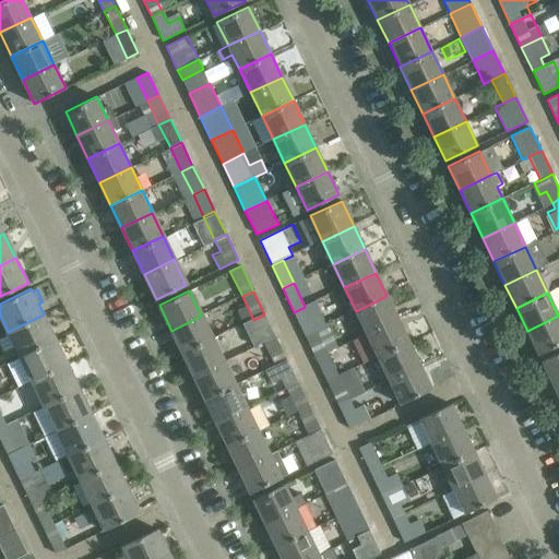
[(367,334),(399,319),(387,296),(356,311),(367,334)]
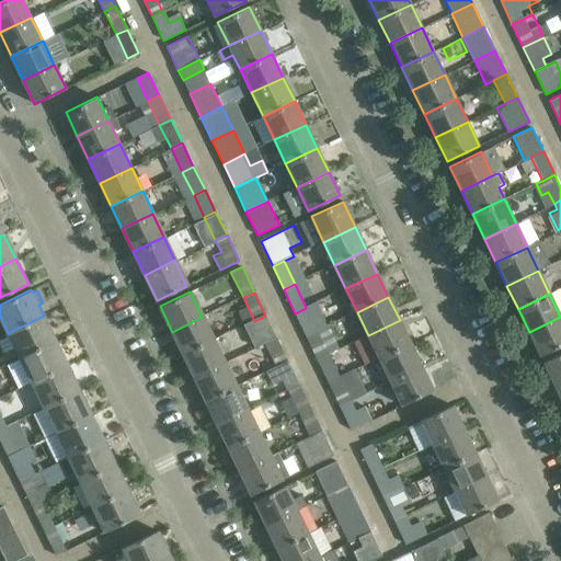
[(295,313),(306,336),(317,331),(306,308),(295,313)]
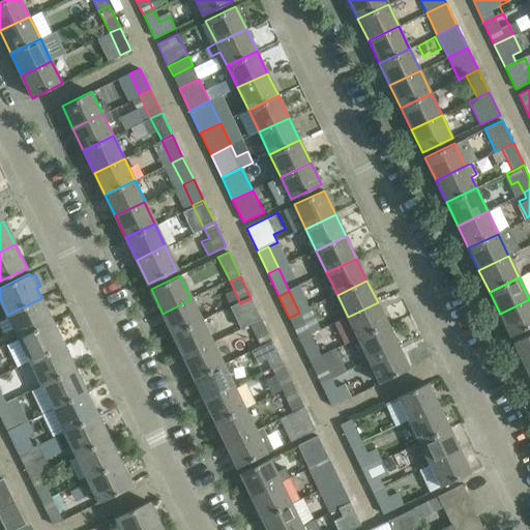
[(41,298),(7,315),(19,339),(53,322),(41,298)]
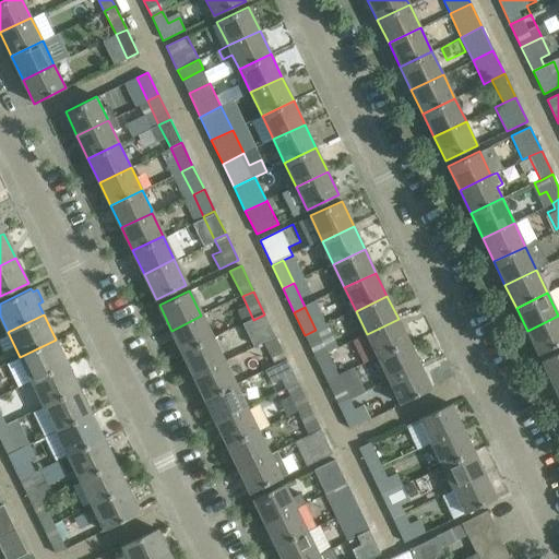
[(264,343),(276,337),(264,314),(253,320),(242,324),(254,348),(264,343)]
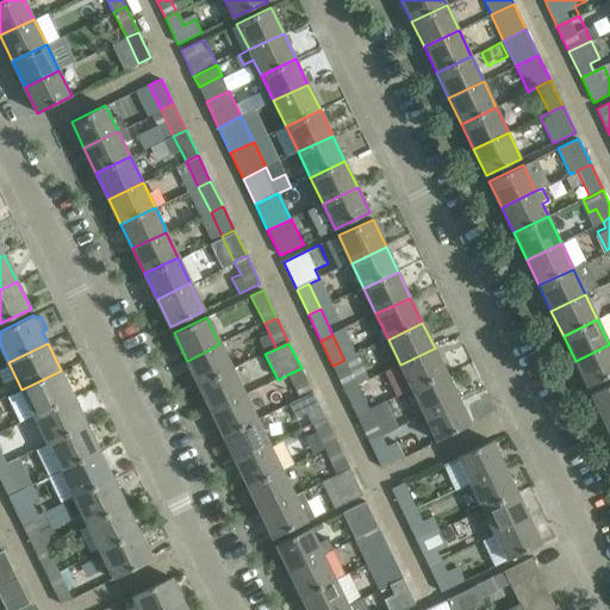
[(232,371),(219,344),(187,361),(199,386),(232,371)]
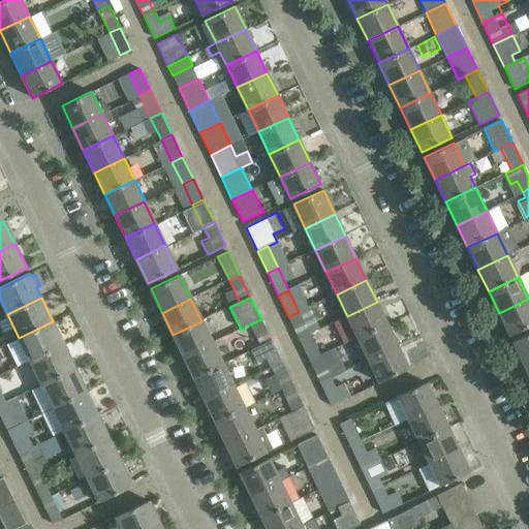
[(528,325),(528,300),(528,299),(499,313),(509,335),(528,325)]
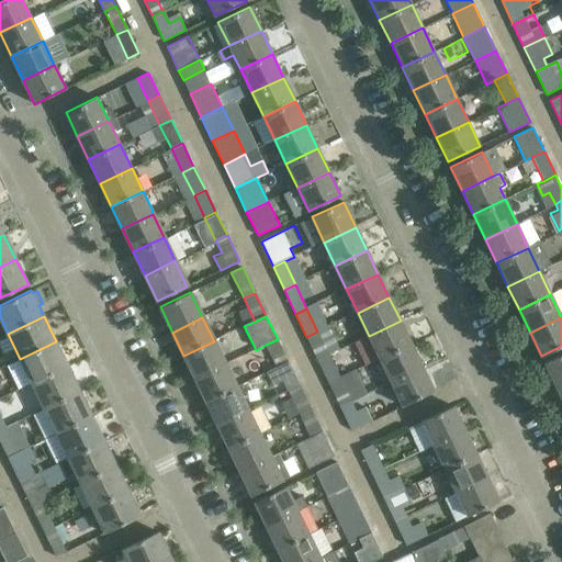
[(380,359),(412,344),(401,321),(369,336),(380,359)]
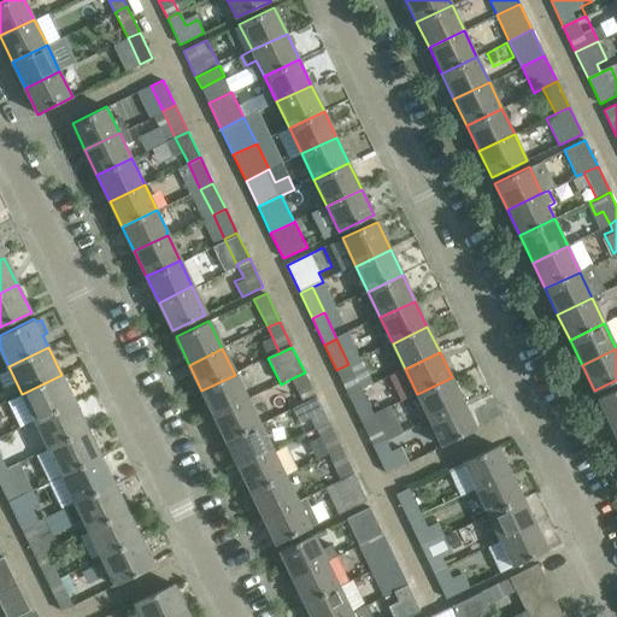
[(336,370),(350,395),(362,389),(348,364),(336,370)]
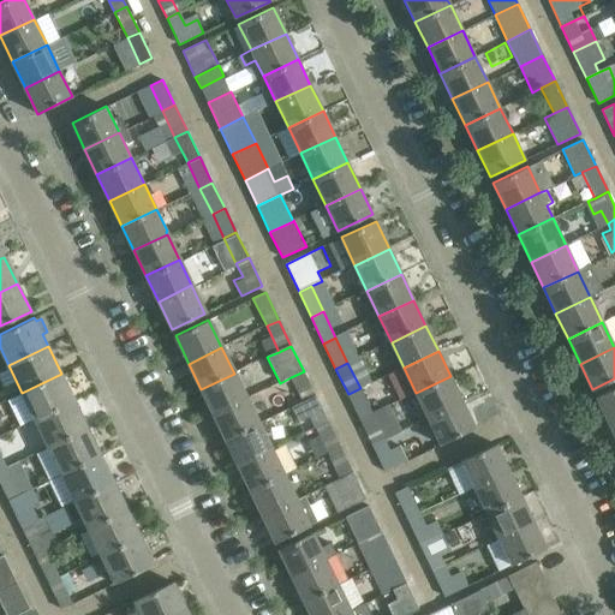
[(316,396),(304,371),(291,377),(304,402),(316,396)]
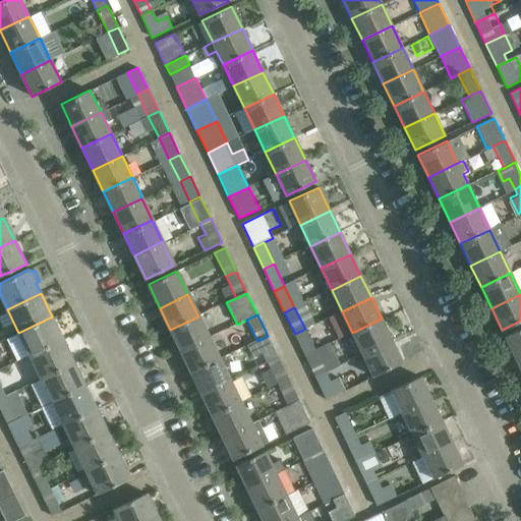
[(52,316),(18,333),(30,355),(63,339),(52,316)]
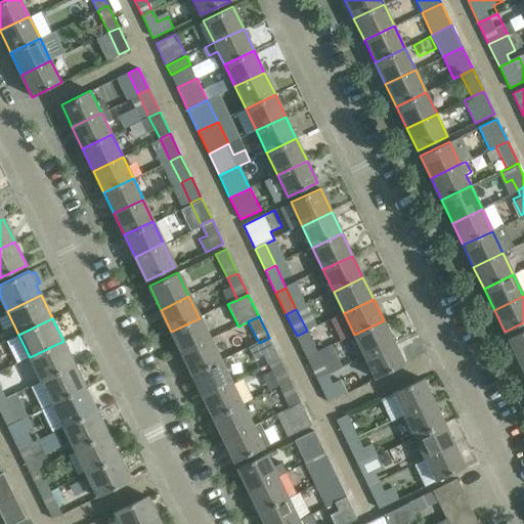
[(181,353),(210,340),(200,318),(171,332),(181,353)]
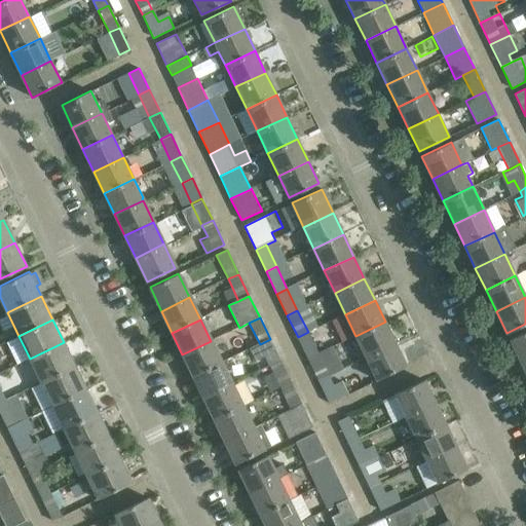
[(366,358),(396,344),(385,322),(355,336),(366,358)]
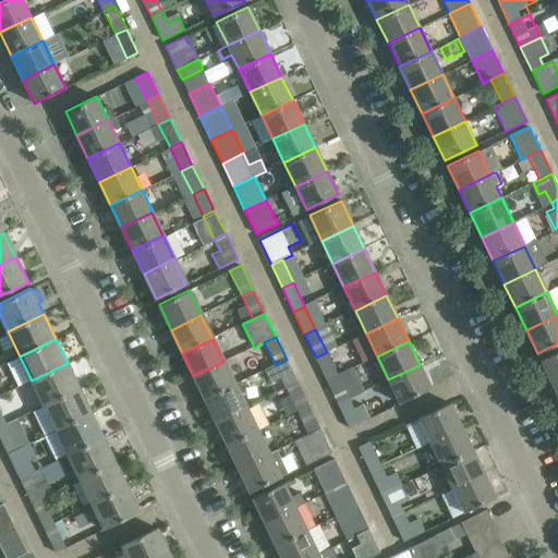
[(557,351),(541,360),(552,383),(557,379),(557,351)]
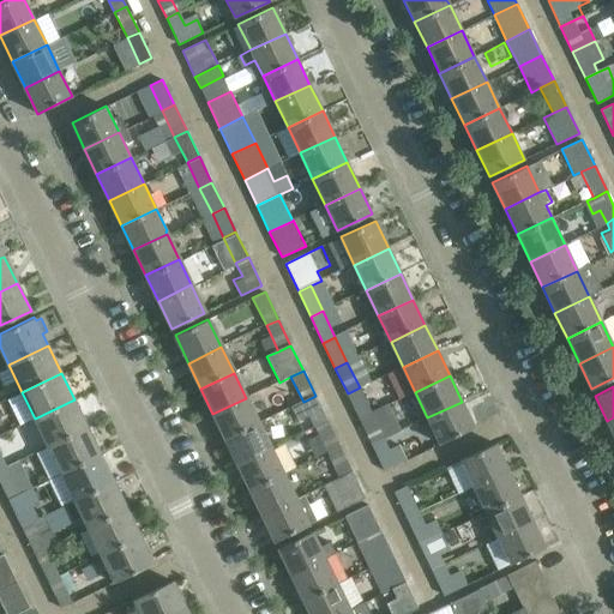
[(348,393),(360,419),(372,414),(360,387),(348,393)]
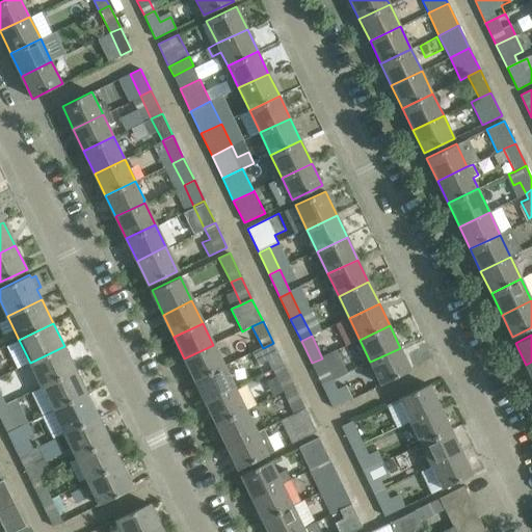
[(263,348),(273,370),(284,366),(273,343),(263,348)]
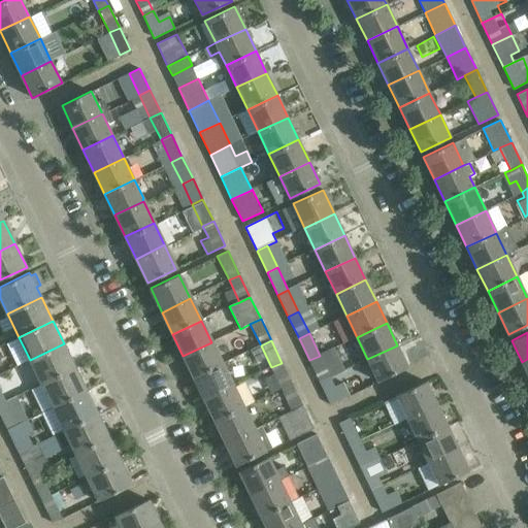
[(222,364),(211,342),(183,356),(194,378),(222,364)]
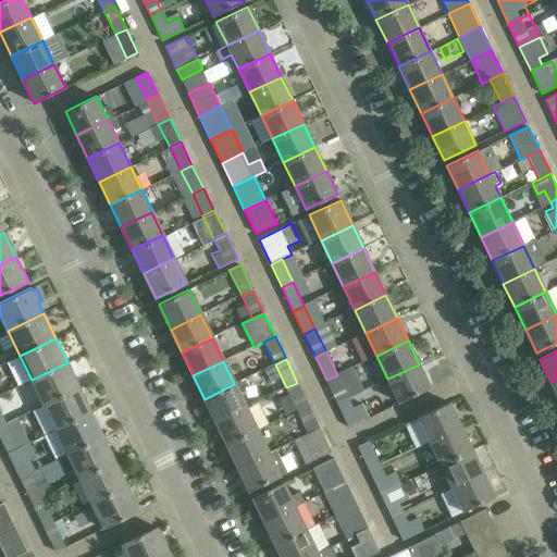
[(67,362),(32,380),(44,405),(79,387),(67,362)]
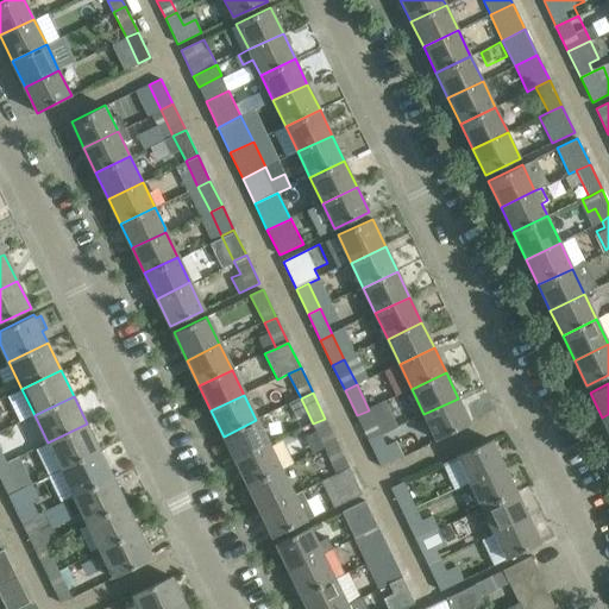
[(435,440),(470,424),(458,399),(424,414),(435,440)]
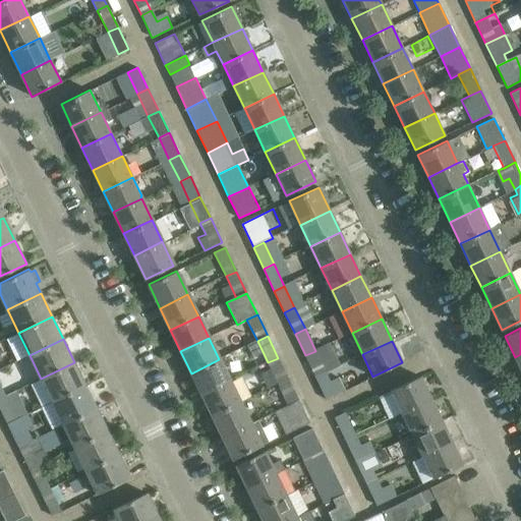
[(330,344),(315,351),(305,355),(315,378),(334,368),(340,365),(330,344)]
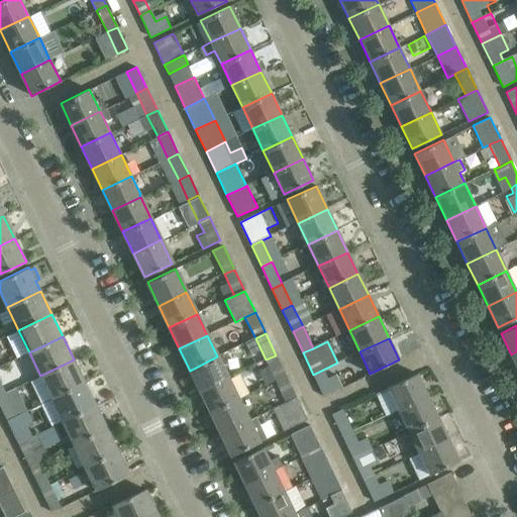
[(286,377),(276,355),(266,359),(276,382),(286,377)]
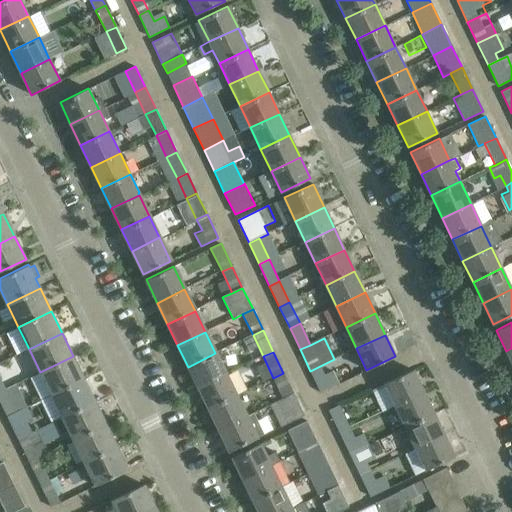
[(198,388),(226,374),(215,353),(188,367),(198,388)]
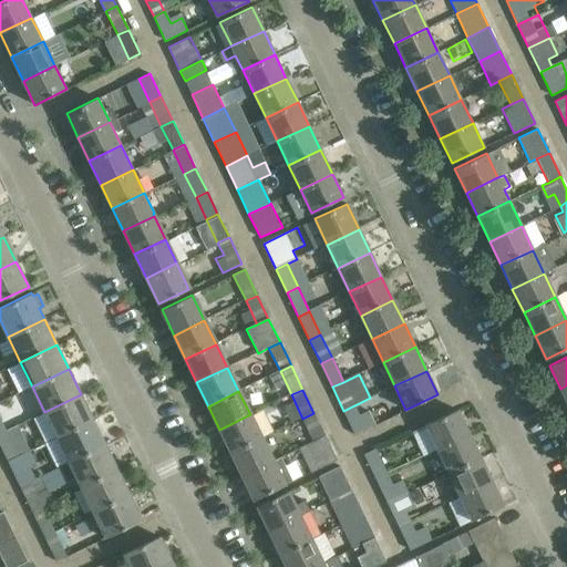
[(81,394),(44,412),(57,437),(93,420),(81,394)]
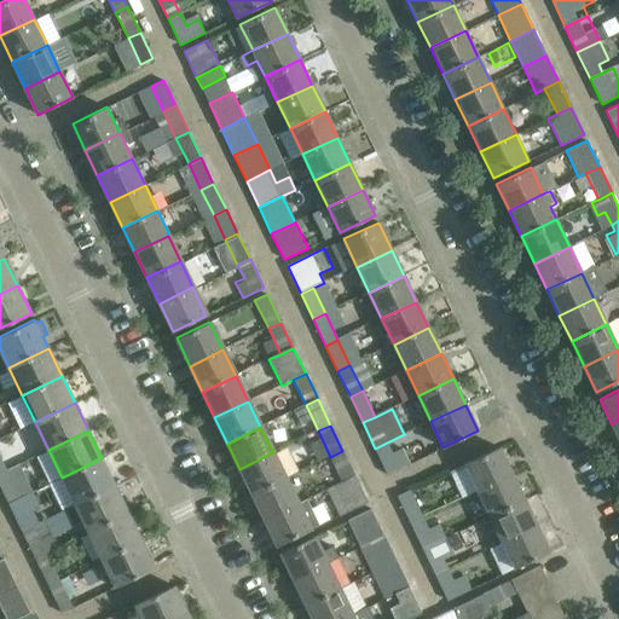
[(397,438),(375,449),(387,474),(409,463),(397,438)]
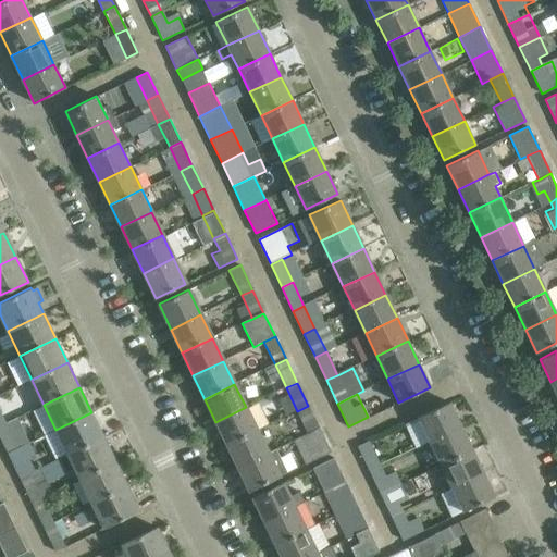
[(418,417),(430,441),(460,426),(449,403),(418,417)]
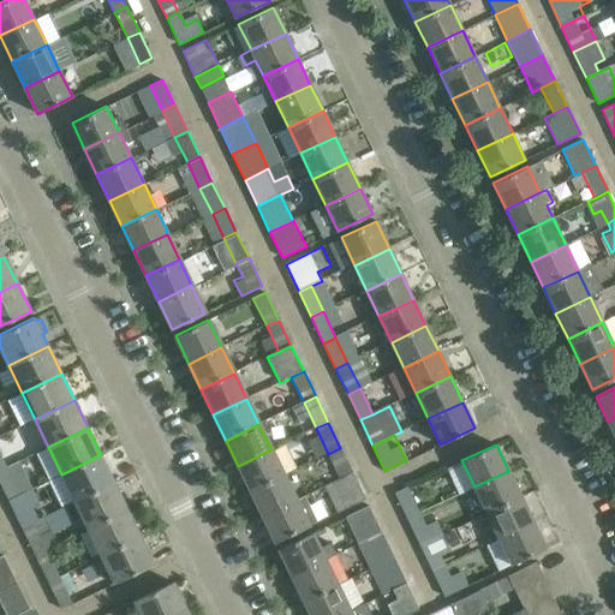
[(328,454),(341,479),(353,473),(340,448),(328,454)]
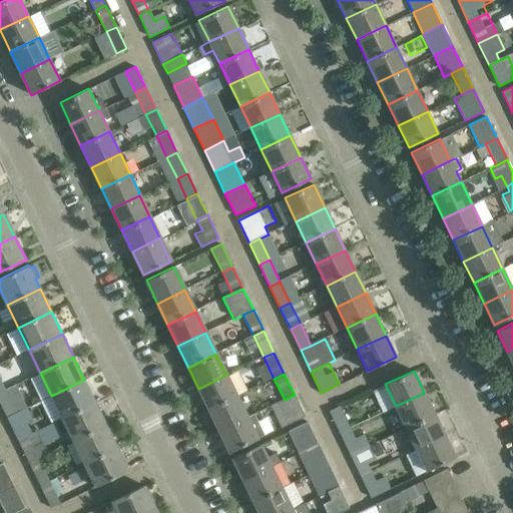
[(236,397),(226,375),(198,389),(208,410),(236,397)]
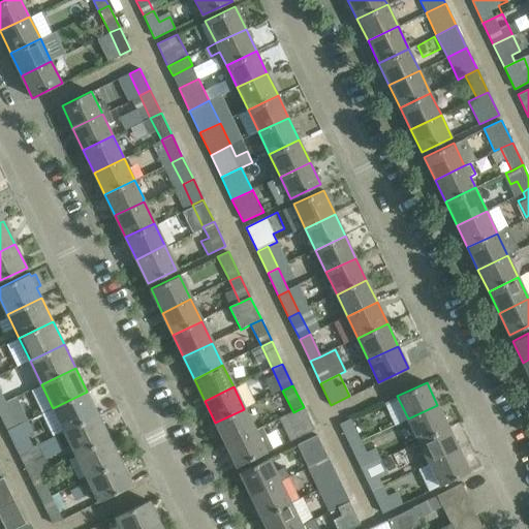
[(87,392),(53,408),(64,432),(98,415),(87,392)]
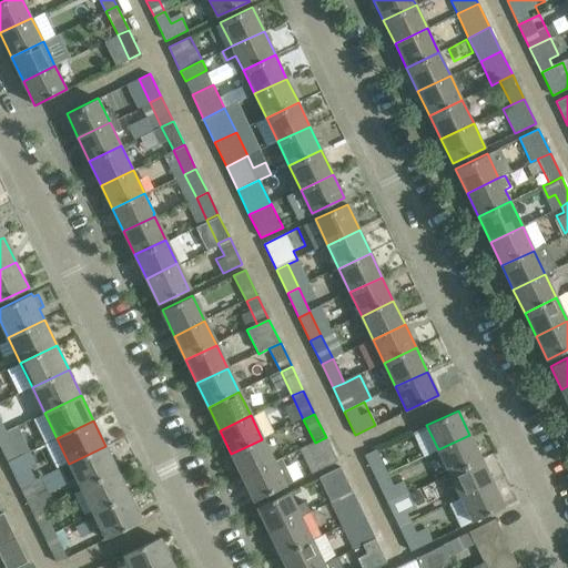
[(0,447),(8,463),(17,458),(31,450),(19,426),(4,433),(0,434),(0,447)]
